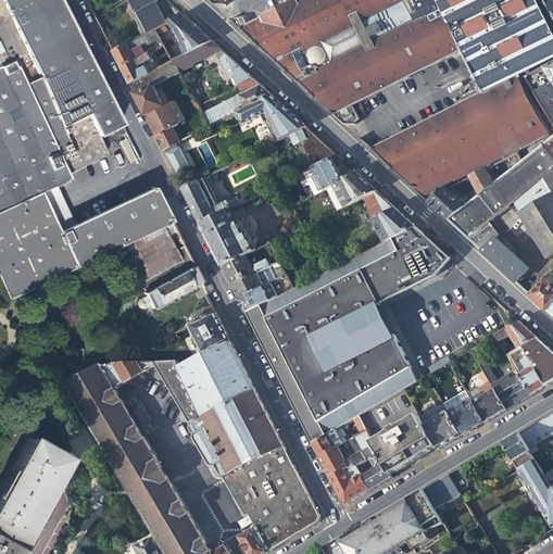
[(0,0),(0,8),(13,36),(19,49),(23,57),(24,59),(27,64),(35,79),(49,72),(83,55),(77,45),(75,40),(71,32),(54,0),(0,0)]
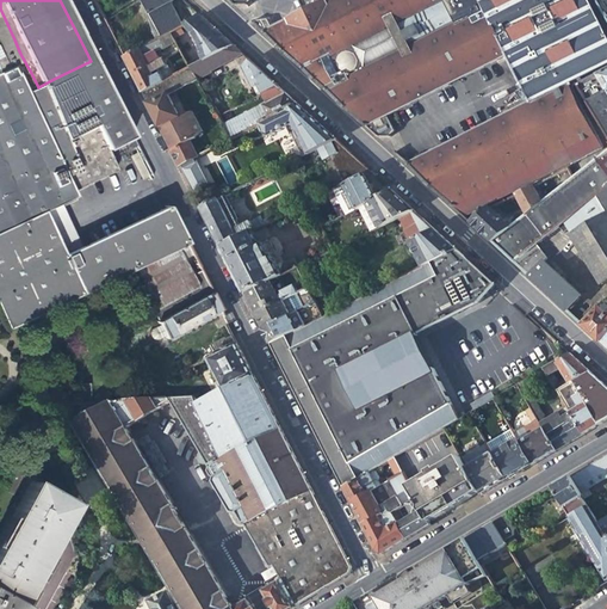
[(141,0),(160,36),(169,31),(181,24),(174,10),(169,0),(141,0)]
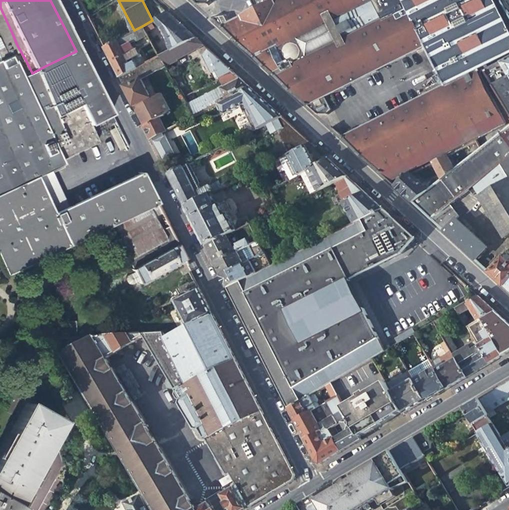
[(189,0),(193,3),(203,3),(206,0),(268,0),(261,4),(222,24),(216,11),(209,13),(208,17),(314,114),(323,113),(328,108),(325,102),(322,95),(422,45),(442,84),(341,134),(335,122),(329,123),(328,124),(328,127),(387,181),(400,174),(402,172),(500,122),(474,70),(508,51),(508,38),(488,0),(189,0)]
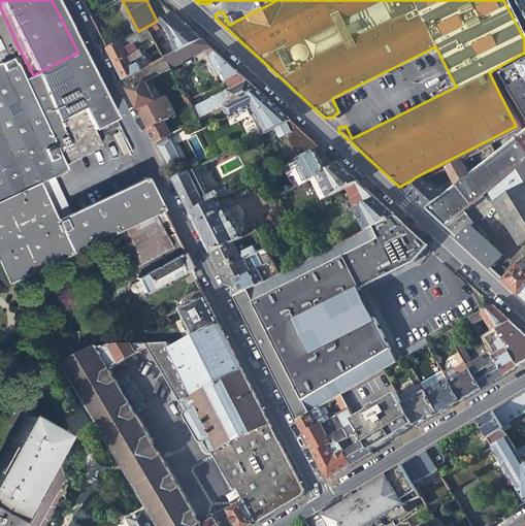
[(511,0),(524,24),(524,56),(496,72),(524,121),(524,124),(489,142),(493,151),(471,168),(467,171),(454,182),(438,194),(422,207),(441,225),(460,210),(486,191),(524,160),(524,79),(524,78),(524,77),(524,0),(511,0)]
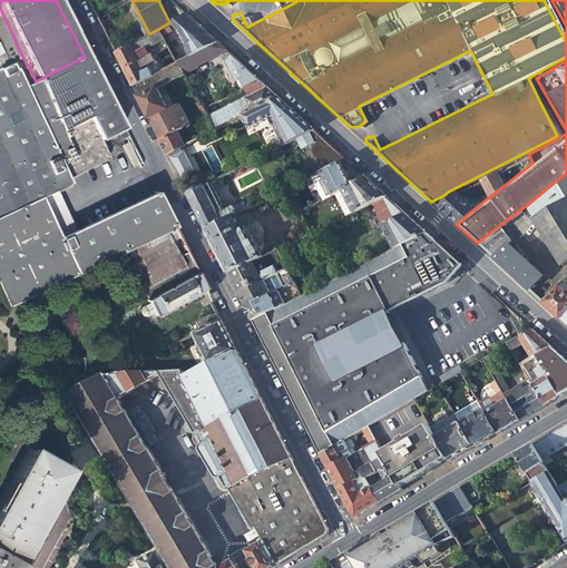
[(0,72),(25,60),(23,58),(19,50),(13,37),(0,8),(0,72)]
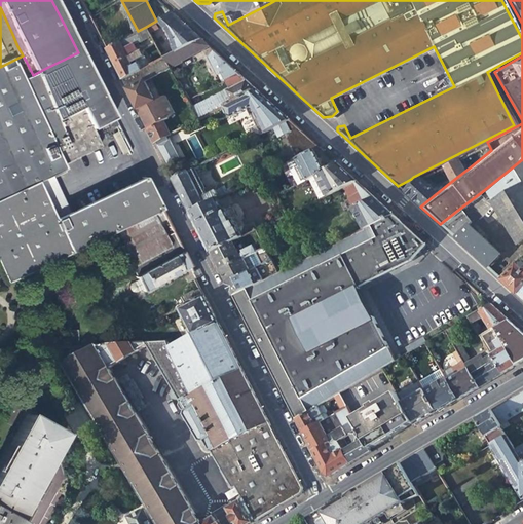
[(172,47),(174,50),(198,38),(183,24),(172,12),(157,21),(159,24),(166,30),(171,39),(172,47)]
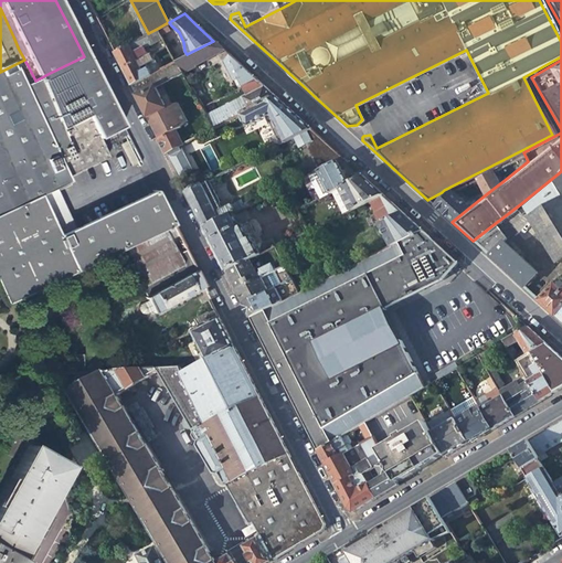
[(165,45),(157,29),(148,33),(113,52),(115,57),(120,67),(140,57),(136,48),(152,39),(158,49),(165,45)]
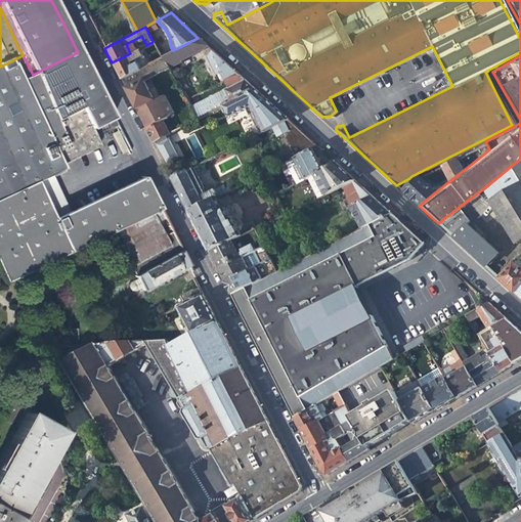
[(180,59),(207,45),(198,38),(173,50),(161,56),(166,67),(180,59)]
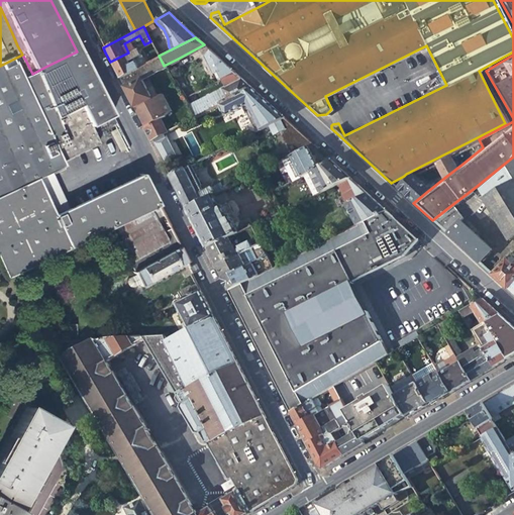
[(136,48),(128,53),(110,62),(113,69),(118,77),(136,68),(131,58),(138,54),(136,48)]
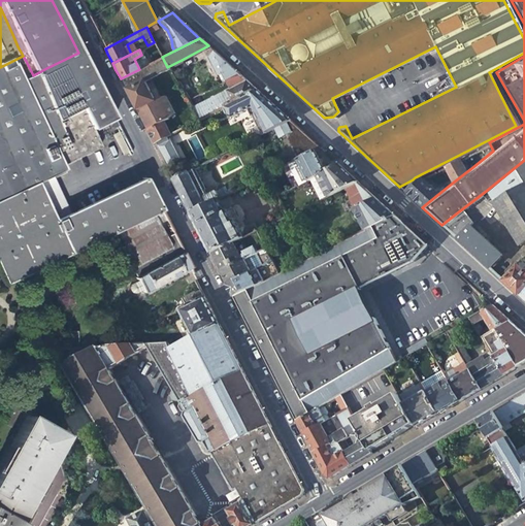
[(111,118),(99,94),(78,53),(46,68),(33,75),(26,61),(23,56),(0,67),(0,281),(1,284),(111,231),(158,208),(142,177),(141,176),(68,211),(52,219),(36,184),(52,176),(62,171),(59,164),(98,144),(90,128),(99,123),(111,118)]
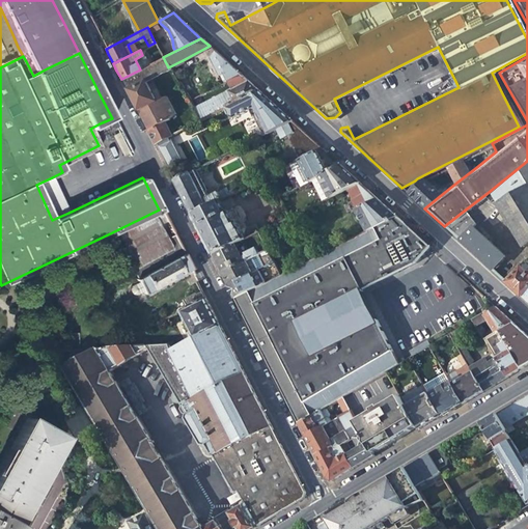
[(222,72),(226,79),(240,74),(223,59),(216,53),(210,58),(218,74),(222,72)]
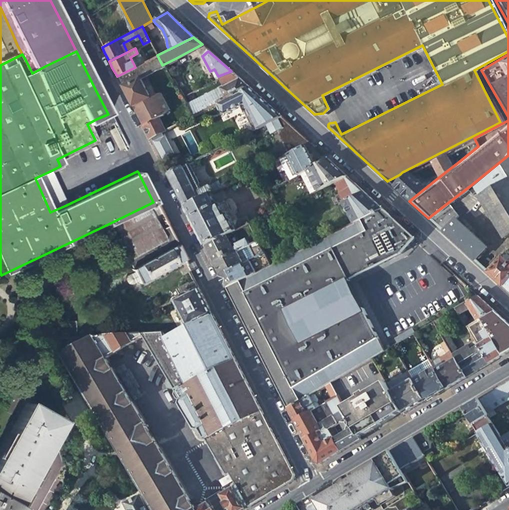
[(134,67),(117,76),(121,84),(141,75),(162,65),(157,55),(134,67)]
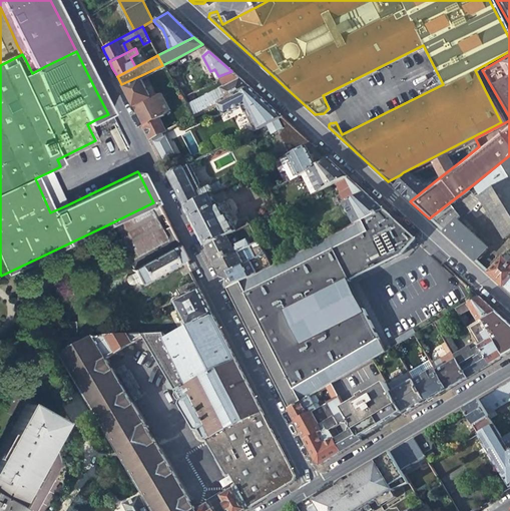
[(179,65),(176,58),(162,65),(166,71),(179,65)]
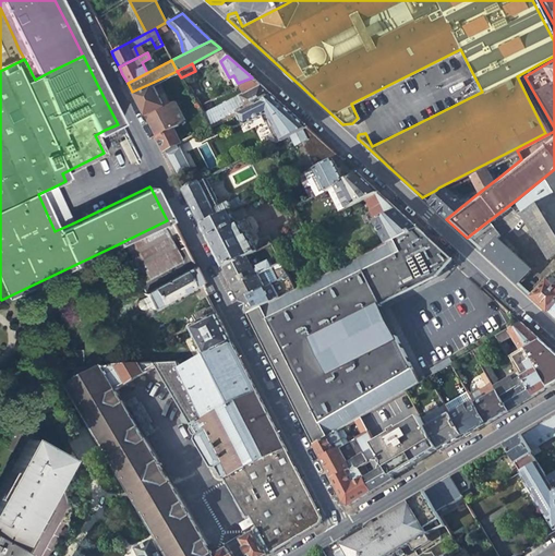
[(242,92),(239,94),(245,106),(269,94),(258,84),(252,77),(238,83),(242,92)]
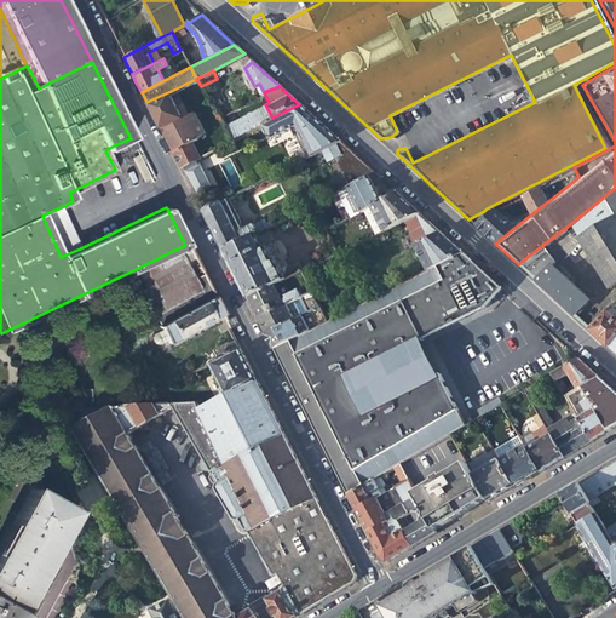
[(171,91),(147,102),(171,152),(180,169),(197,161),(202,159),(194,142),(205,130),(196,113),(183,115),(171,91)]
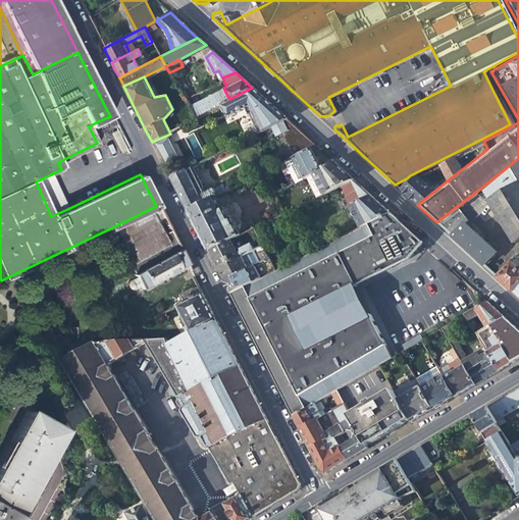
[(189,105),(195,117),(229,99),(223,88),(223,87),(189,105)]
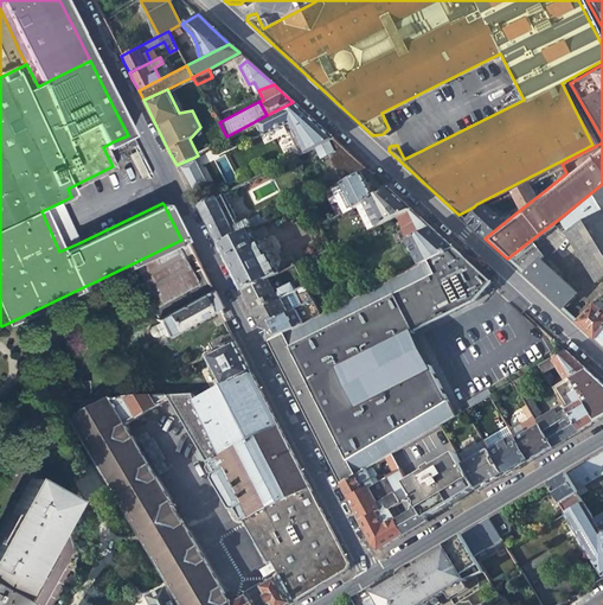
[(295,155),(312,147),(332,138),(307,115),(293,102),(267,115),(226,137),(231,146),(260,132),(264,134),(281,126),(295,155)]
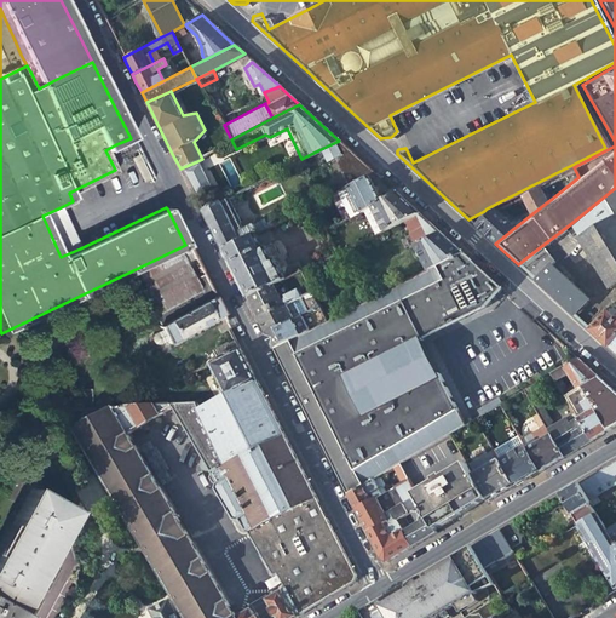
[(330,158),(346,187),(367,176),(374,172),(344,146),(339,141),(318,150),(323,161),(330,158)]
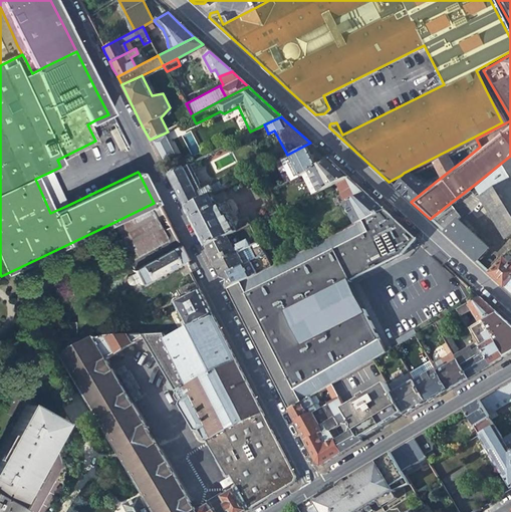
[(164,134),(150,140),(163,166),(178,160),(164,134)]
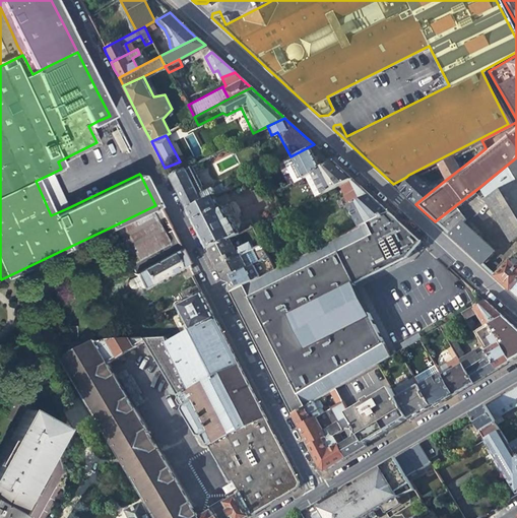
[(312,156),(308,147),(291,156),(289,156),(281,160),(292,181),(300,177),(303,176),(310,173),(318,168),(312,156)]
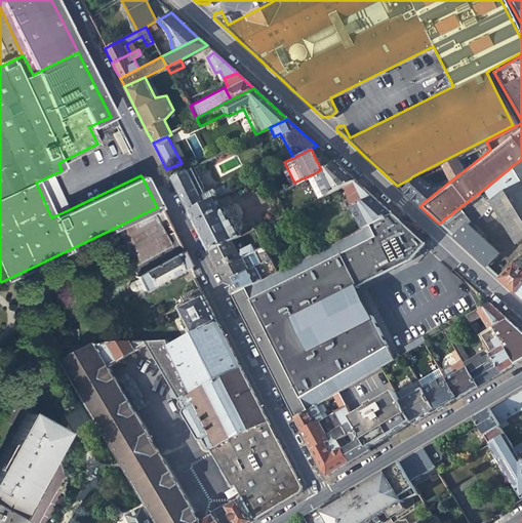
[(460,155),(455,158),(465,170),(469,167),(460,155)]
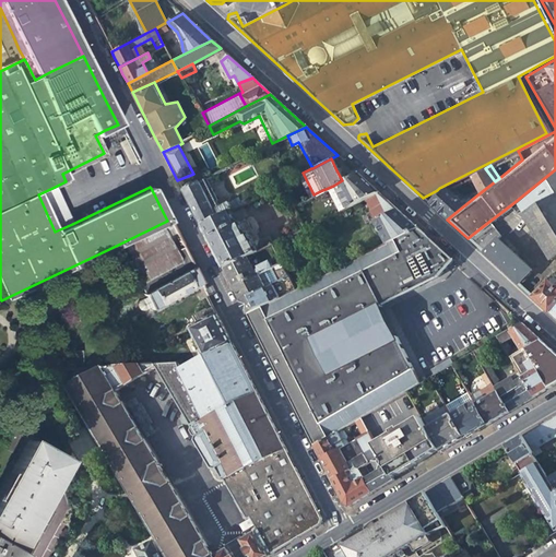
[(469,176),(481,192),(495,181),(485,168),(469,176)]
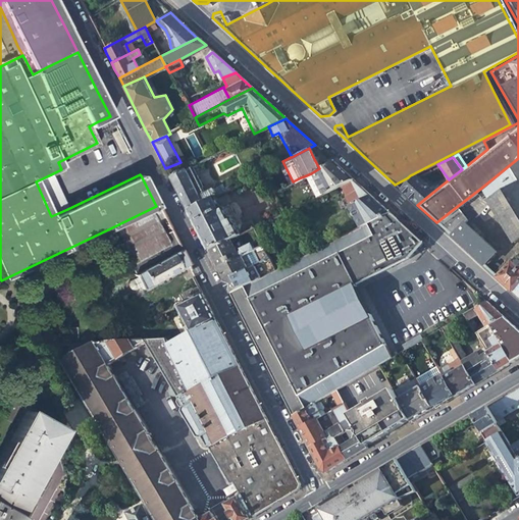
[(518,158),(480,189),(512,241),(518,236),(518,158)]
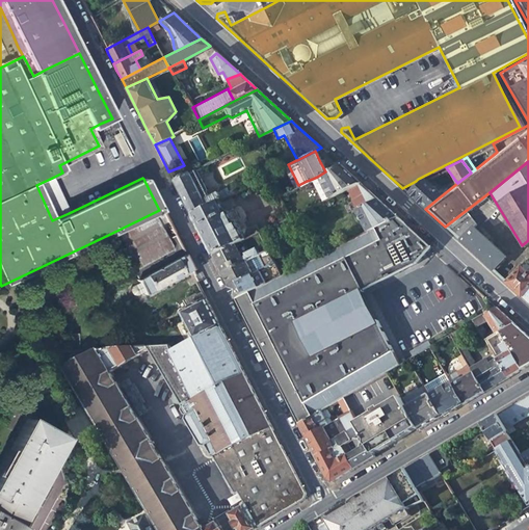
[(359,182),(340,165),(325,171),(317,177),(327,197),(344,189),(359,182)]
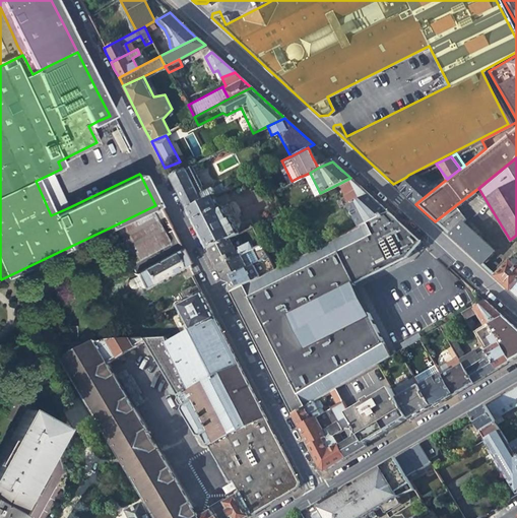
[(188,166),(184,168),(196,194),(198,193),(196,188),(197,185),(188,166)]
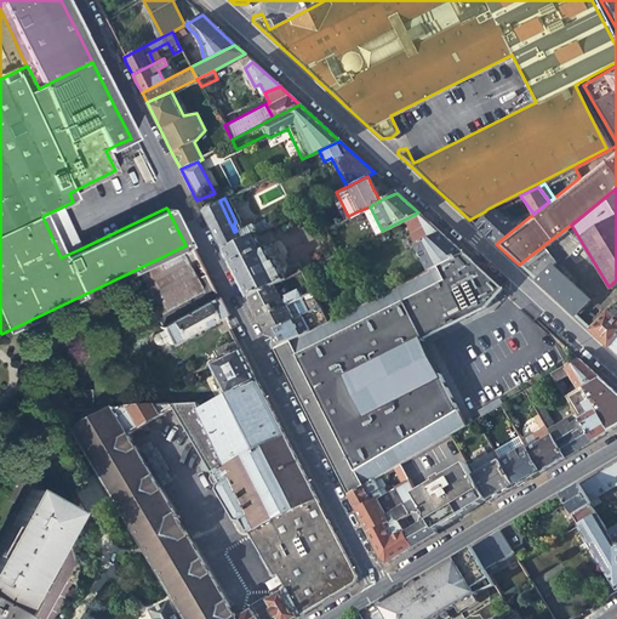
[(260,219),(236,231),(234,232),(220,200),(201,210),(213,236),(222,250),(253,234),(274,223),(272,219),(262,223),(260,219)]
